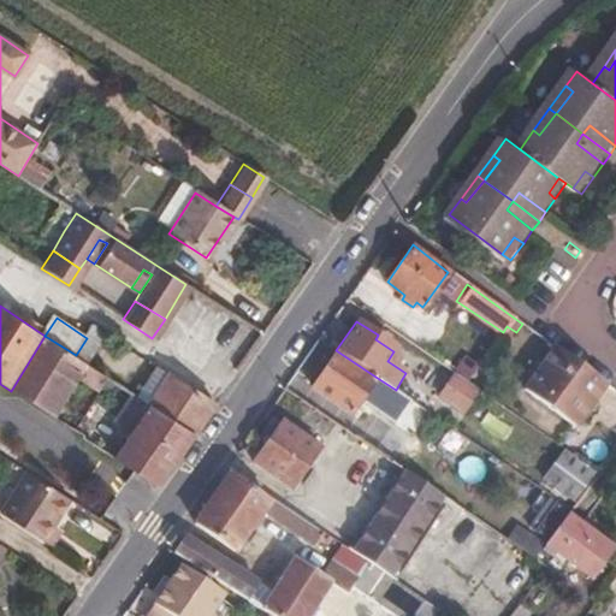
[(76,355),(86,362),(104,333),(94,327),(87,338),(76,355)]
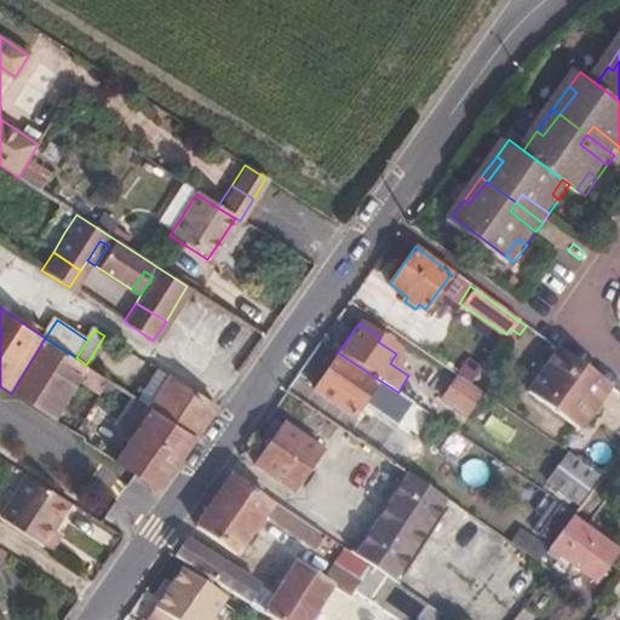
[(87,365),(86,365),(76,357),(45,338),(11,394),(51,420),(79,379),(87,365)]
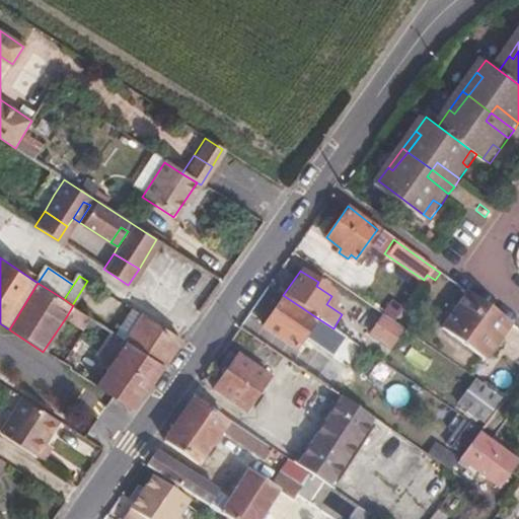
[(492,309),(467,291),(443,326),(485,356),(509,321),(492,309)]
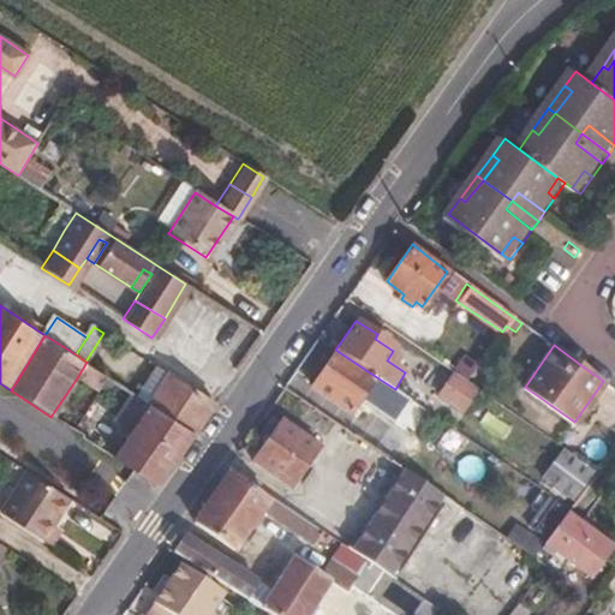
[(375,376),(335,350),(334,348),(310,387),(352,416),(366,395),(364,393),(370,383),(375,376)]
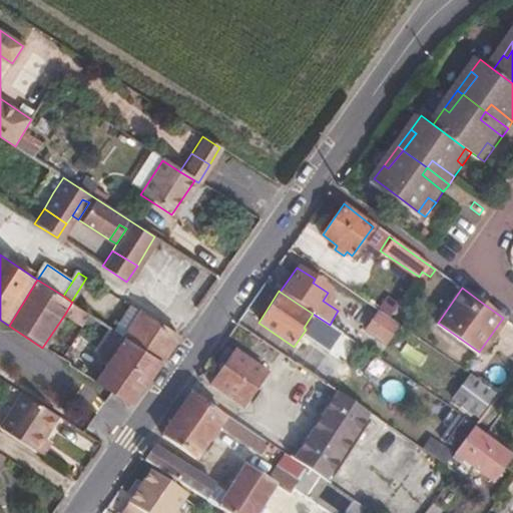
[(91,314),(72,302),(65,314),(83,325),(91,314)]
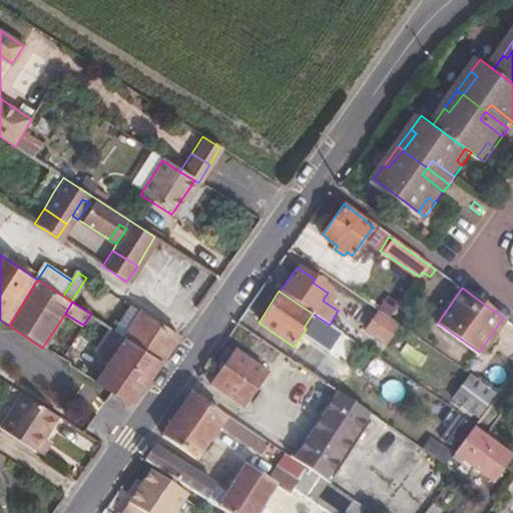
[(408,309),(401,304),(394,313),(390,319),(400,327),(410,333),(420,318),(408,309)]
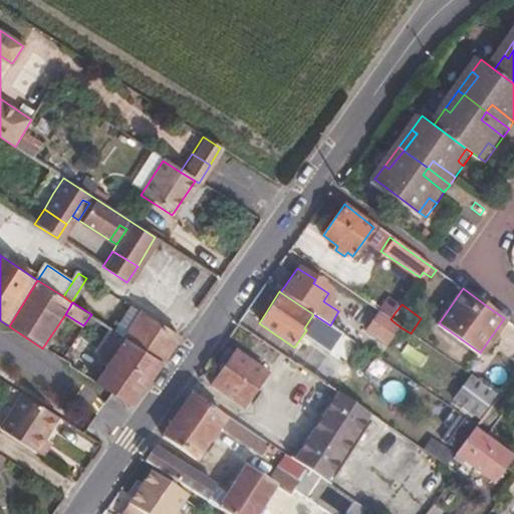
[(126,336),(162,359),(178,335),(142,313),(126,336)]
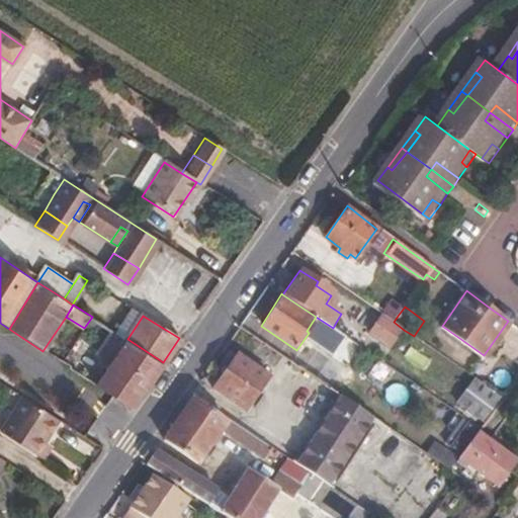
[(330,334),(334,329),(333,328),(316,317),(312,323),(330,334)]
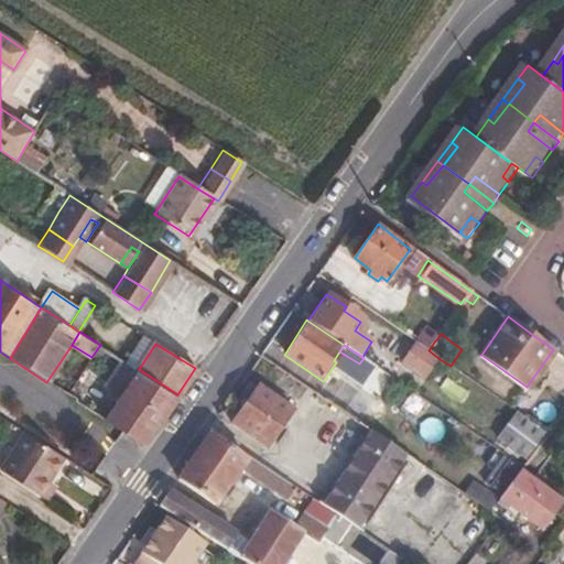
[(438,361),(416,346),(405,361),(427,377),(438,361)]
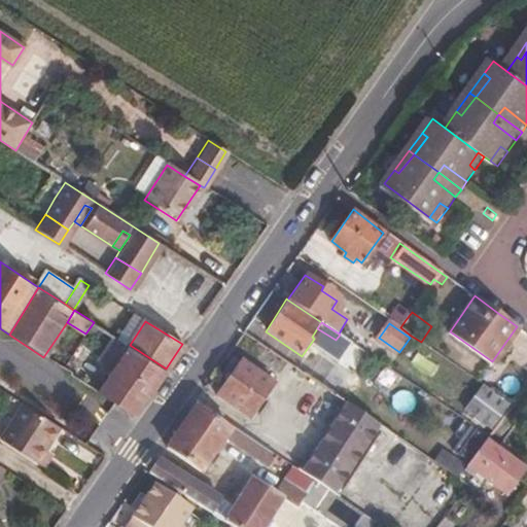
[(344,324),(339,334),(340,335),(352,342),(365,351),(369,353),(374,345),(344,324)]
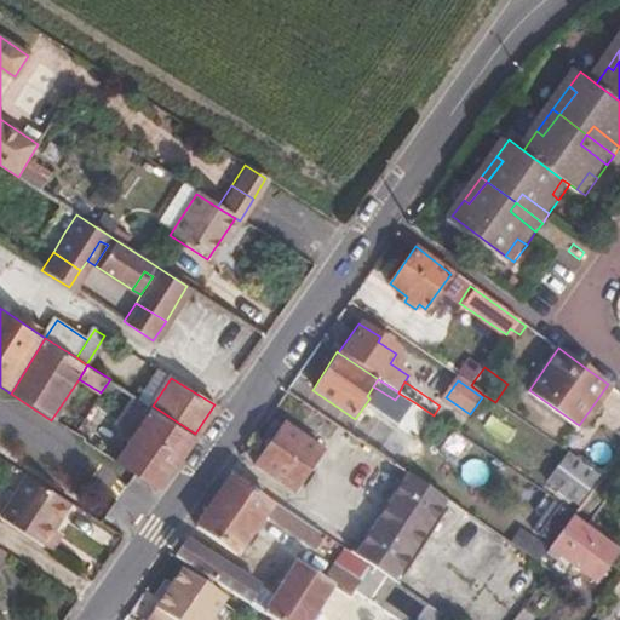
[(403,417),(414,402),(400,394),(395,400),(390,408),(403,417)]
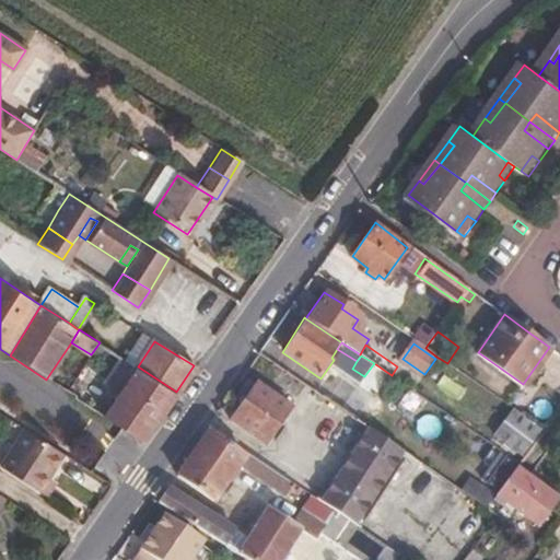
[(176,392),(138,366),(123,358),(108,380),(121,388),(104,417),(142,442),(176,392)]
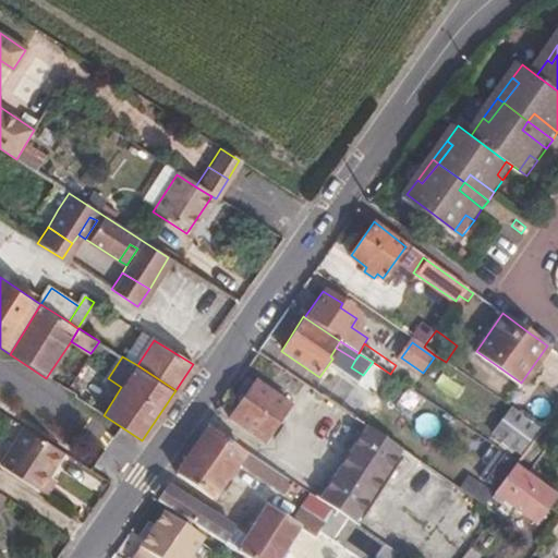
[(361,410),(387,372),(373,362),(363,375),(347,400),(361,410)]
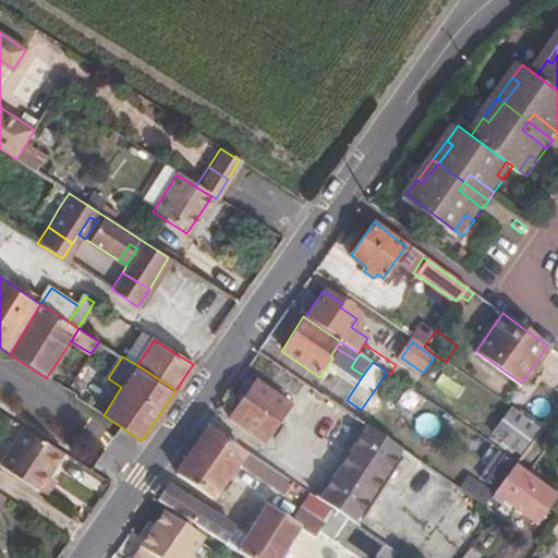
[(253,380),(279,396),(288,381),(262,366),(253,380)]
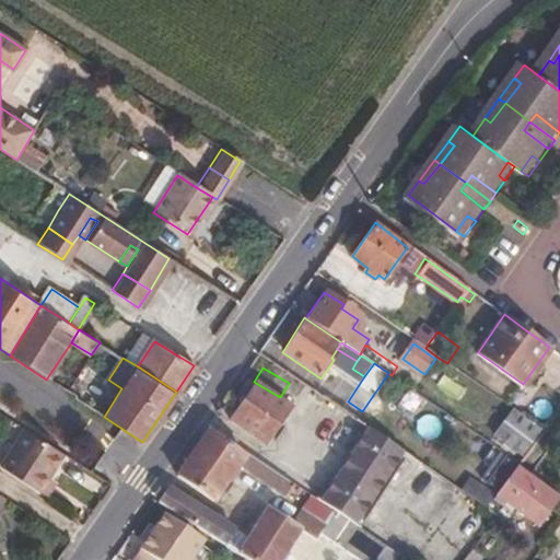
[(288,406),(255,383),(231,419),(264,442),(288,406)]
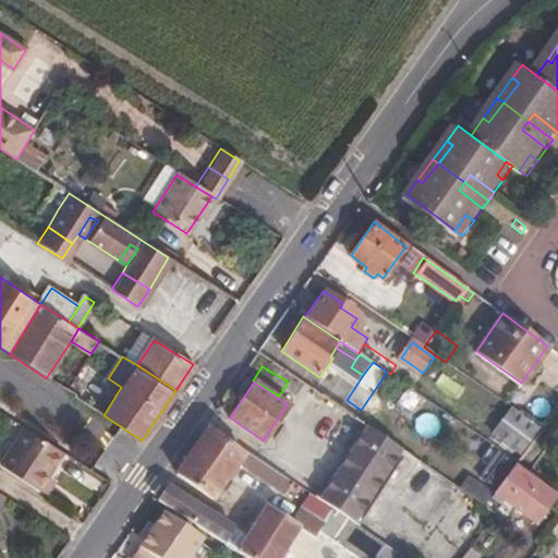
[(543,429),(511,408),(501,421),(531,444),(543,429)]
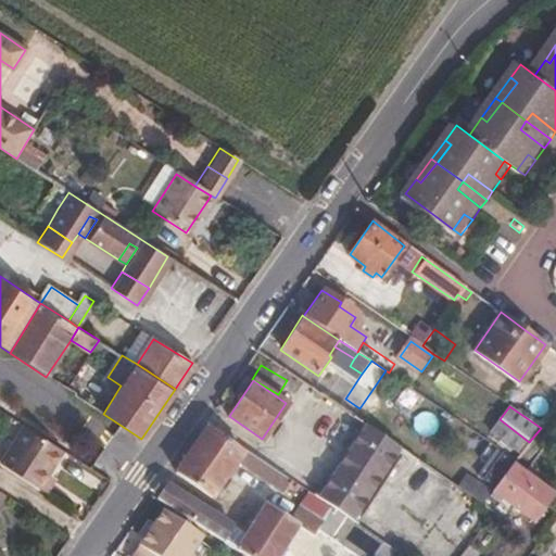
[(402,447),(361,419),(312,491),(337,508),(354,520),(391,465),(402,447)]
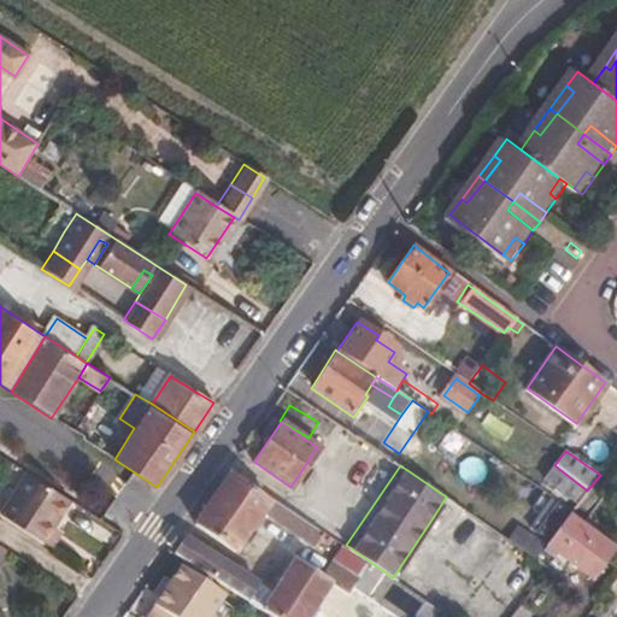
[(71,501),(30,474),(3,517),(45,544),(71,501)]
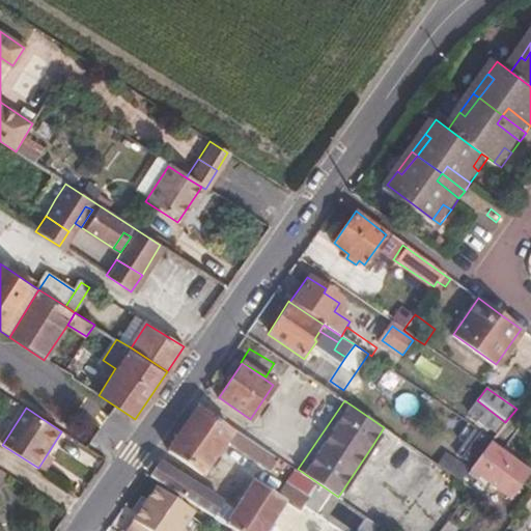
[(227,437),(230,431),(195,410),(168,449),(203,472),(227,437)]
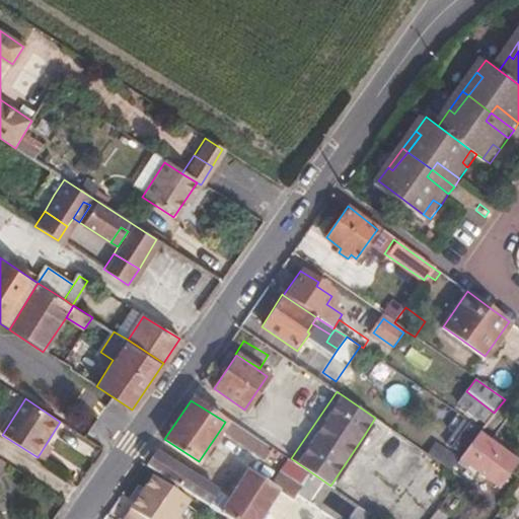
[(225,422),(222,427),(267,456),(274,446),(228,418),(225,422)]
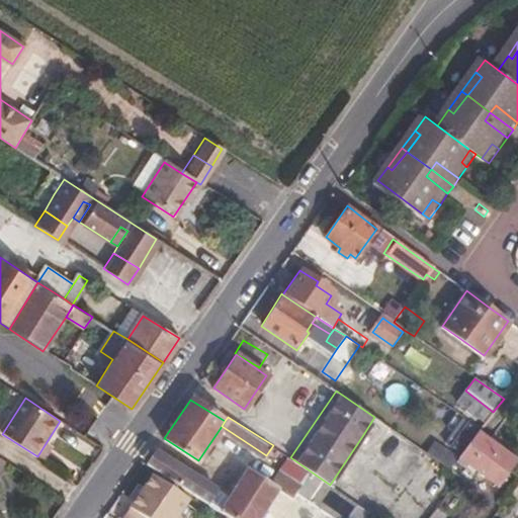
[(517,462),(477,434),(457,462),(473,473),(477,470),(500,487),(517,462)]
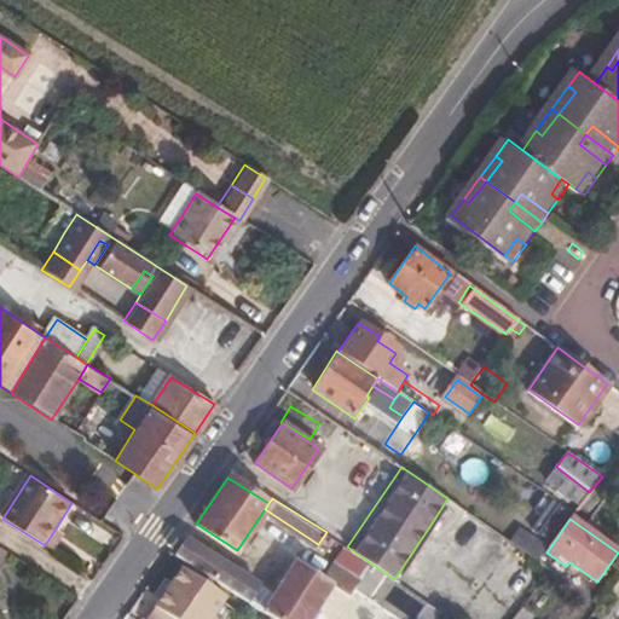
[(267,615),(272,618),(308,618),(333,582),(324,577),(296,559),(275,593),(186,538),(174,556),(267,615)]
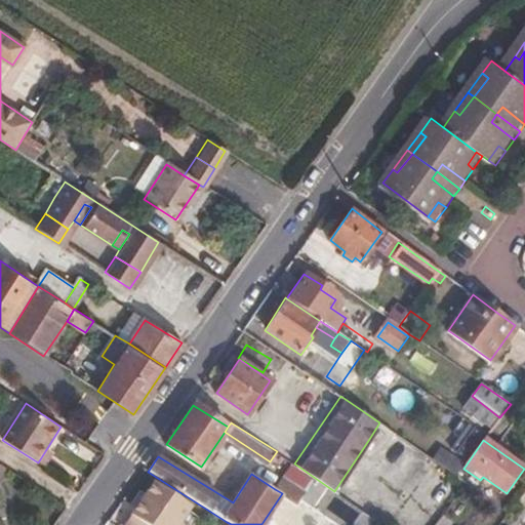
[(305,499),(318,480),(294,463),(292,462),(275,489),(282,493),(300,506),(305,499)]
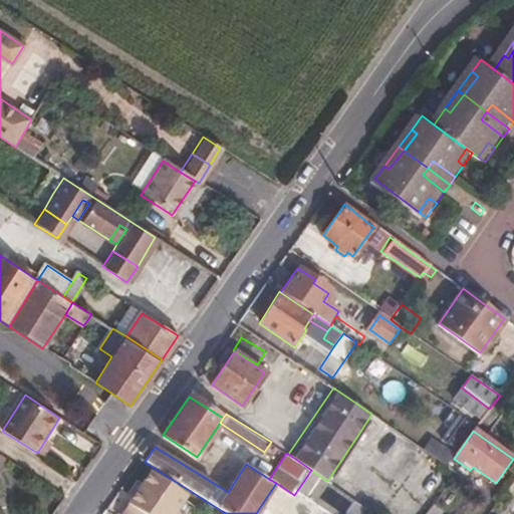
[(311,470),(298,489),(334,513),(346,494),(327,481),(311,470)]
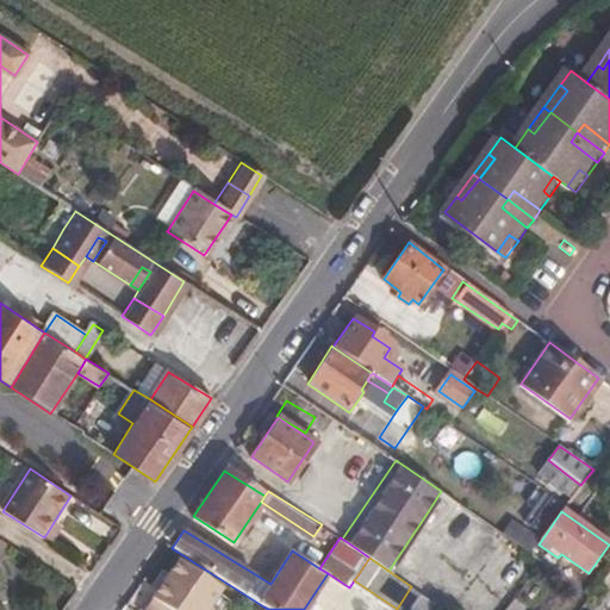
[(207,609),(222,589),(176,561),(150,599),(166,609),(207,609)]
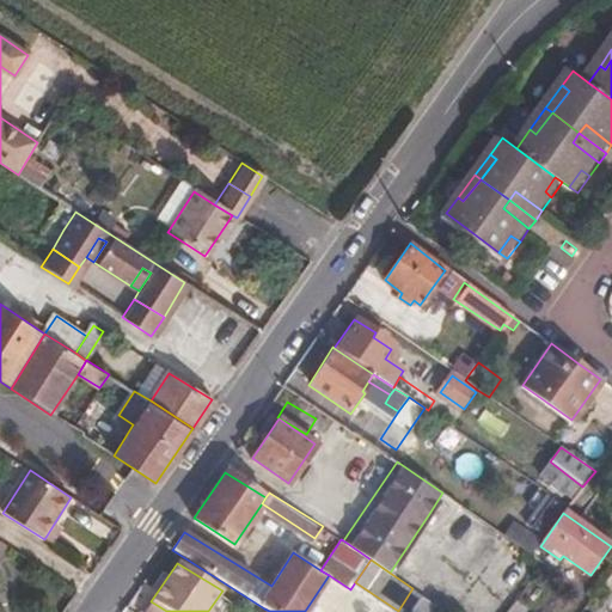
[(423,611),(430,601),(412,588),(398,611),(401,611),(423,611)]
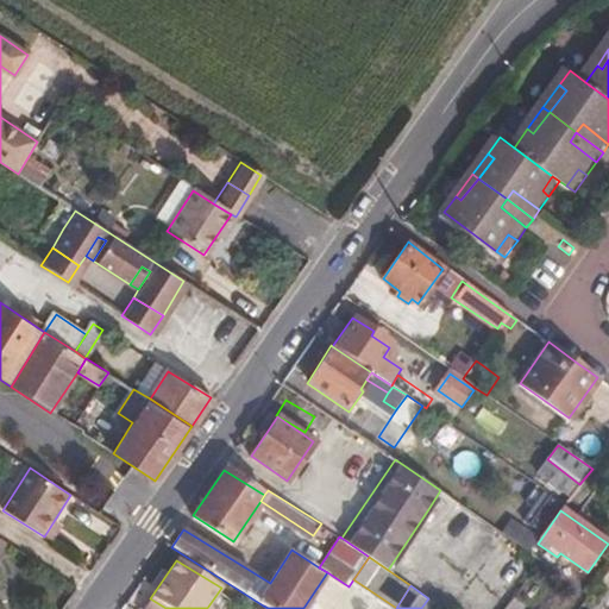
[(165,608),(150,598),(143,608),(165,608)]
